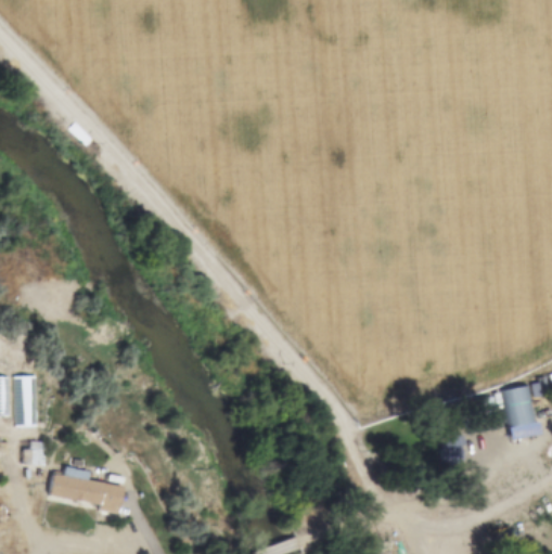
[(528,386),(500,390),(509,440),(537,435),(528,386)]
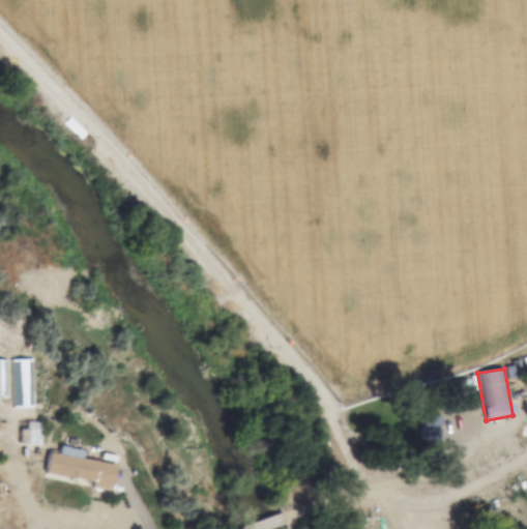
[(442,444),(439,412),(419,413),(423,446),(442,444)]
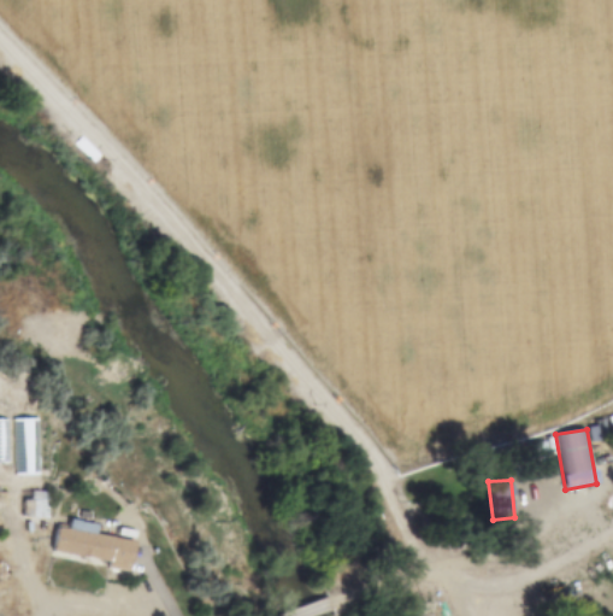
[(51,518),(51,492),(33,492),(33,500),(25,500),(25,518),(51,518)]
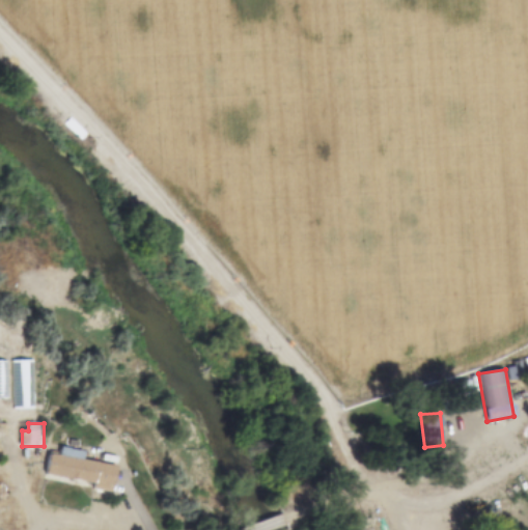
[(83,461),(84,453),(62,449),(61,456),(50,454),(46,478),(113,489),(117,466),(83,461)]
